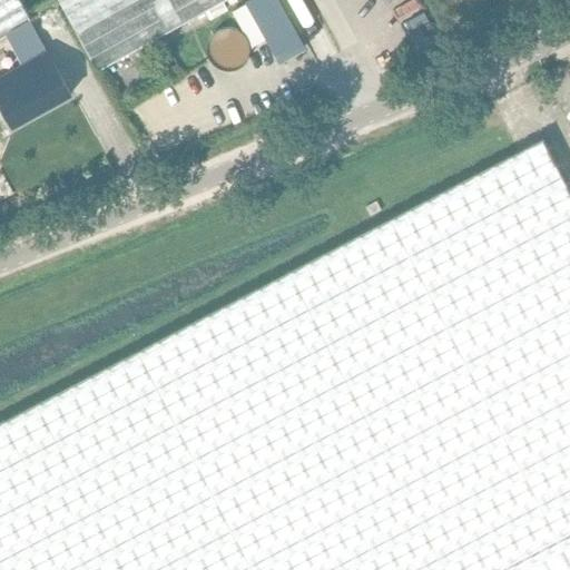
[(0,0),(0,35),(31,18),(20,0),(0,0)]
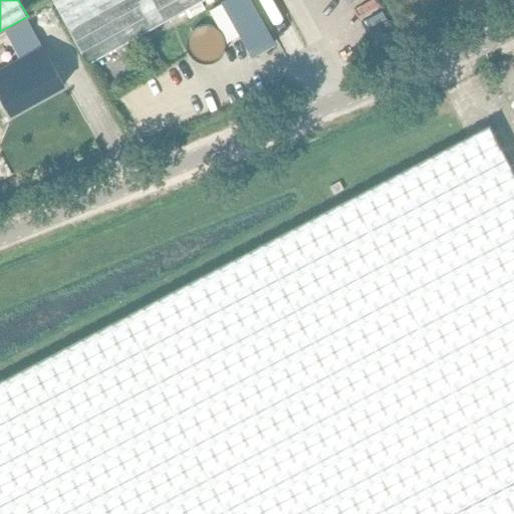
[(202,0),(53,0),(88,63),(202,0)]
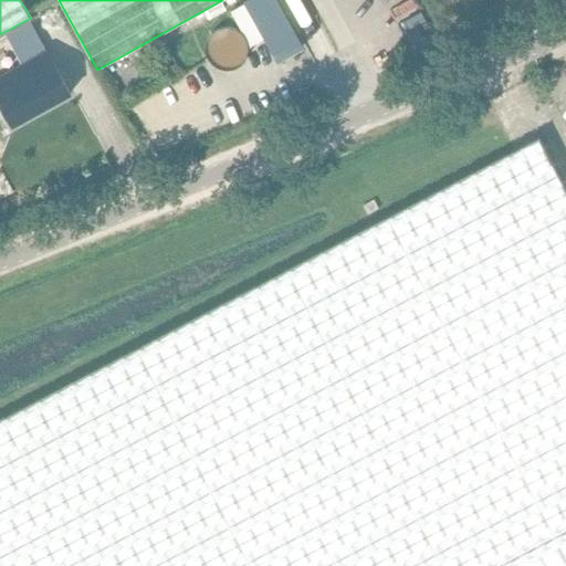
[(278,60),(301,48),(274,0),(251,0),(247,3),(278,60)]
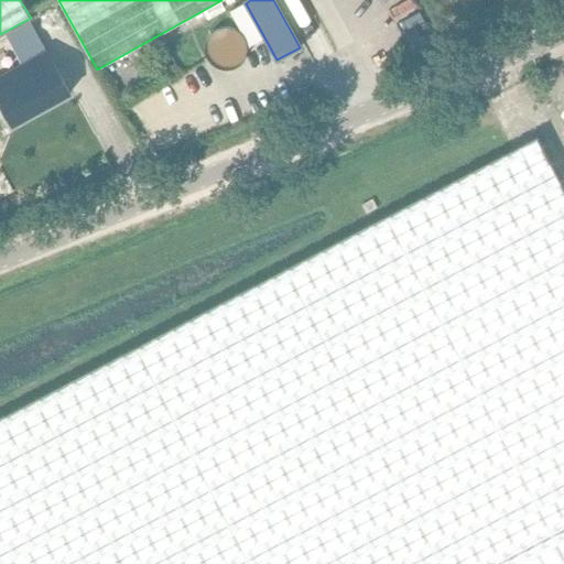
[(72,93),(47,49),(0,74),(0,102),(12,126),(72,93)]
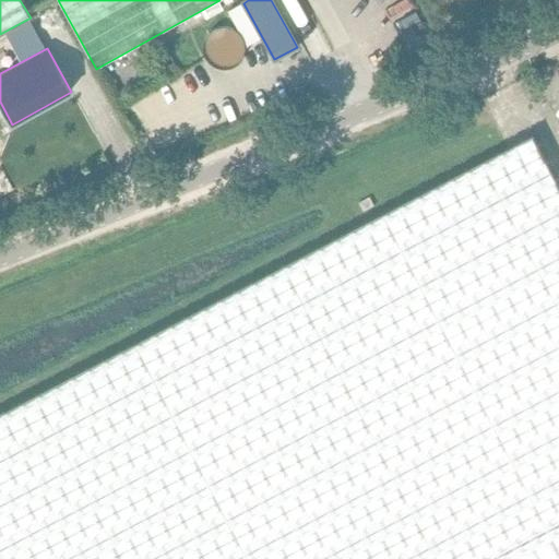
[(0,558),(558,558),(558,187),(533,137),(137,343),(0,414),(0,558)]
